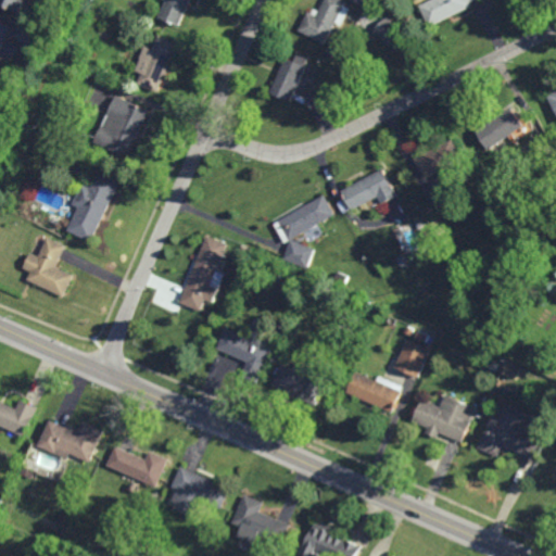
[(28,0),(24,11),(2,1),(2,0),(28,0)]
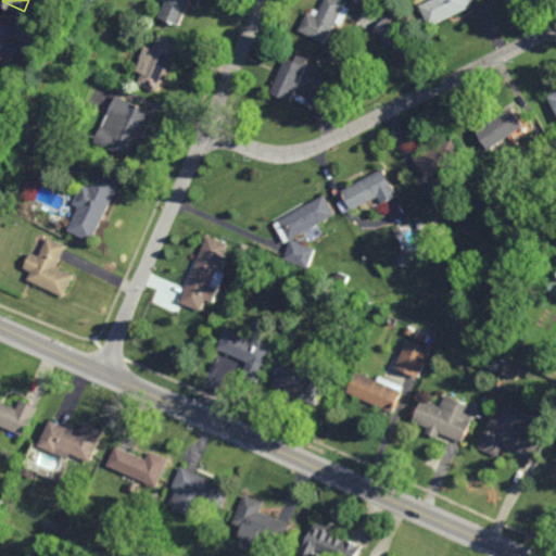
[(191,0),(181,25),(161,16),(167,0),(191,0)]
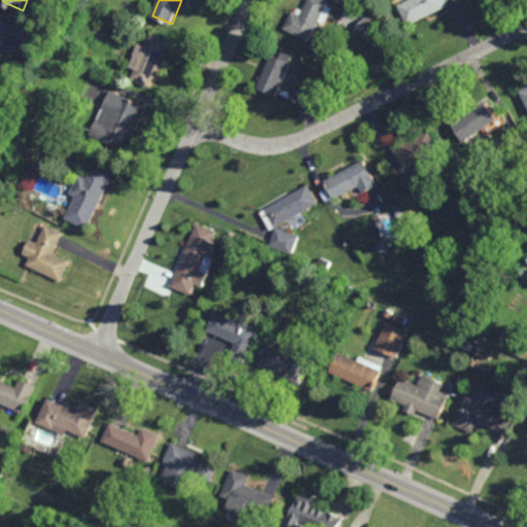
[(309,42),(283,30),(292,12),(301,16),(308,0),(326,0),(328,1),(309,42)]
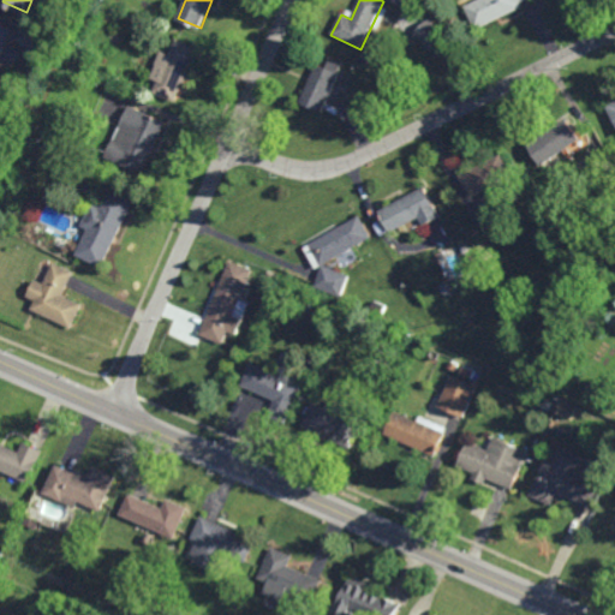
[(477,30),(465,6),(477,0),(526,0),(521,3),(524,7),(477,30)]
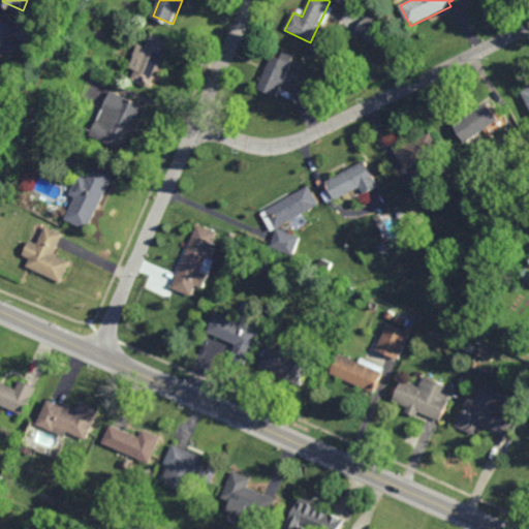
[(386,25),(382,20),(389,16),(393,21),(386,25)]
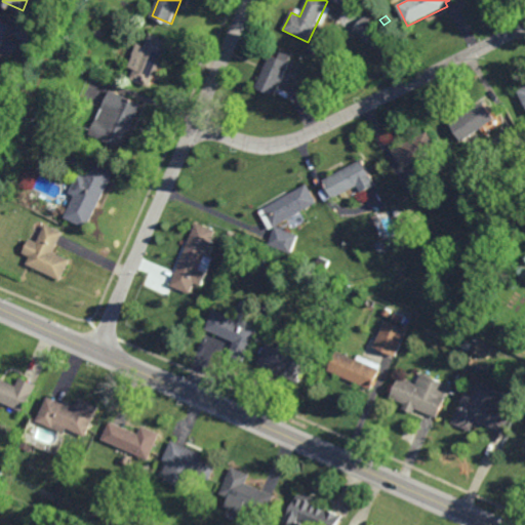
[(369,44),(354,29),(366,16),(381,32),(369,44)]
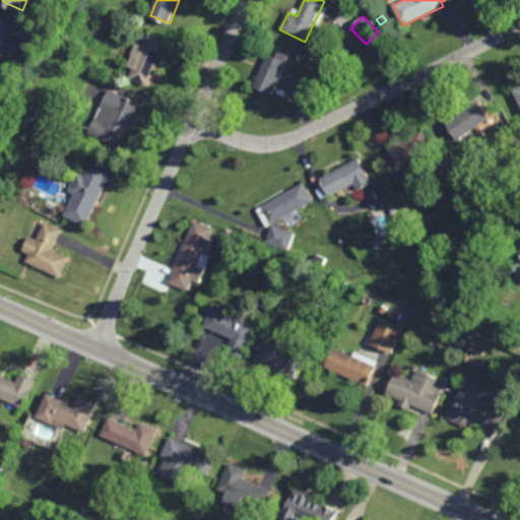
[(13,33),(11,40),(19,43),(16,53),(13,52),(10,57),(7,57),(4,62),(1,60),(0,62),(0,18),(13,24),(10,31),(13,33)]
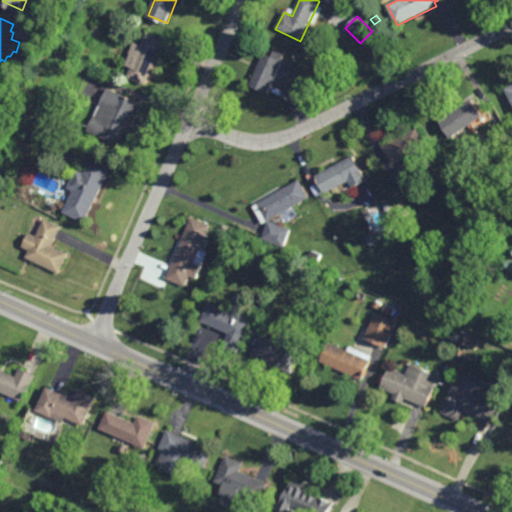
[(146,85),(128,77),(132,68),(126,65),(131,55),(130,54),(134,43),(141,46),(147,32),(165,40),(146,85)]
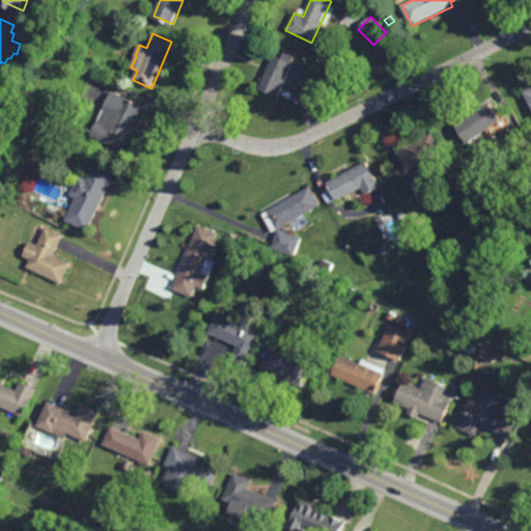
[(279,96),(259,88),(274,55),(294,63),(279,96)]
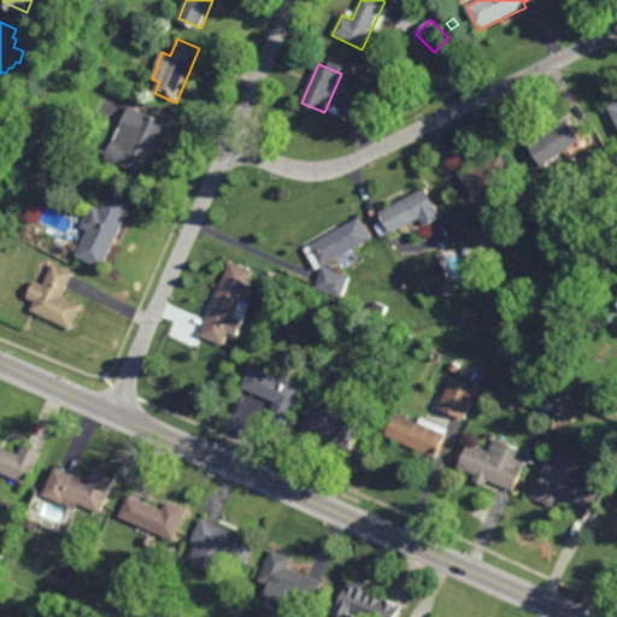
[(144,175),(113,162),(121,145),(112,141),(118,127),(119,127),(129,106),(166,123),(144,175)]
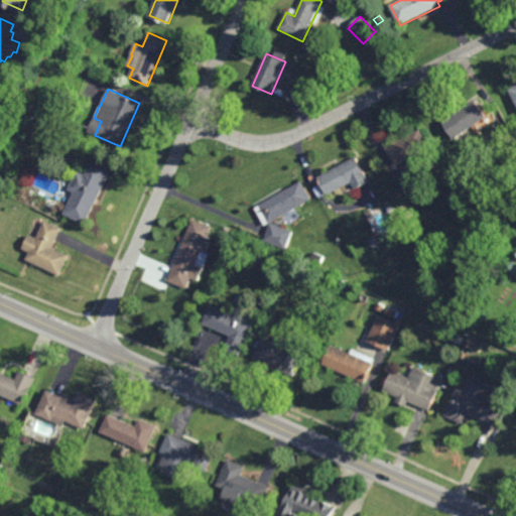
[(456,140),(444,122),(477,101),(489,118),(456,140)]
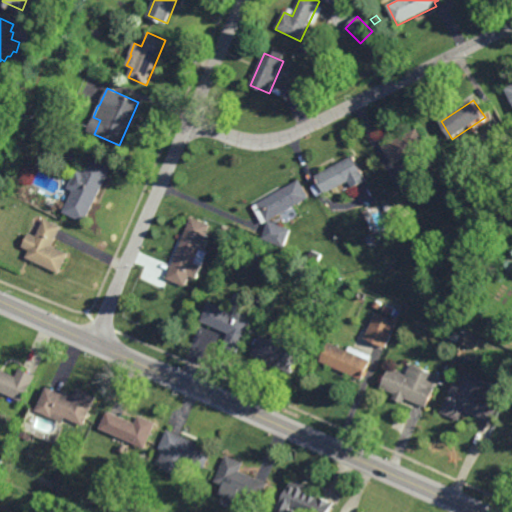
[(28,122),(21,119),(23,114),(30,117),(28,122)]
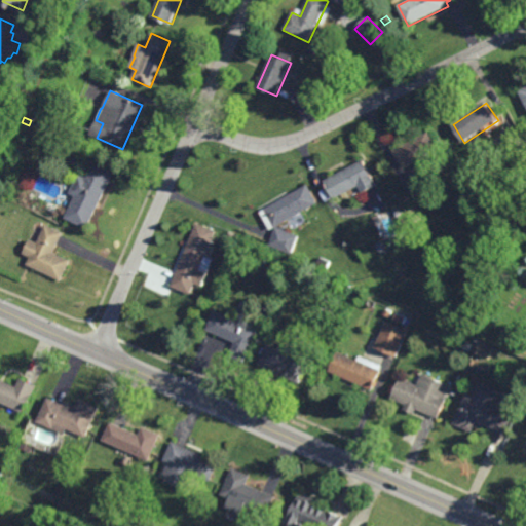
[(404,168),(395,150),(430,133),(440,151),(404,168)]
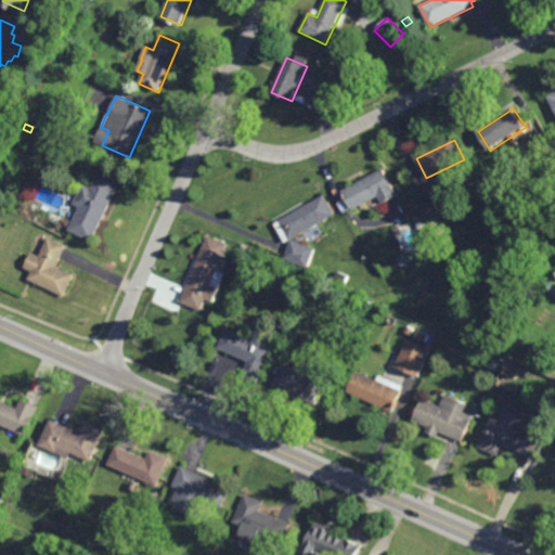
[(394,181),(391,181),(399,195),(384,204),(379,196),(376,198),(379,204),(370,209),(368,204),(355,210),(344,191),(384,169),(385,170),(387,168),(394,181)]
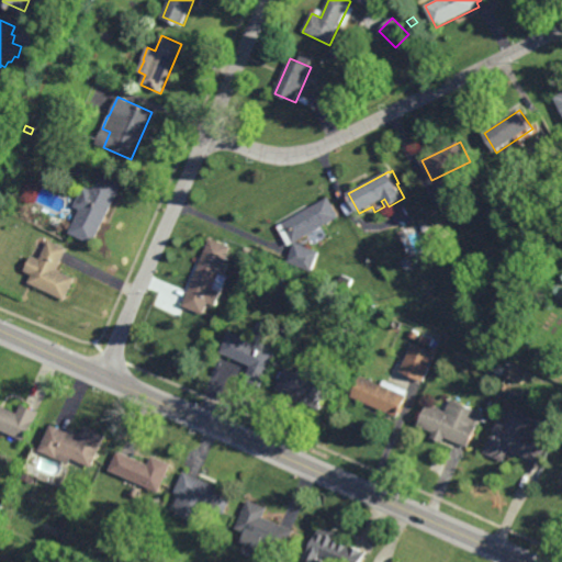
[(93,245),(70,233),(81,210),(74,206),(83,187),(90,189),(98,172),(122,184),(93,245)]
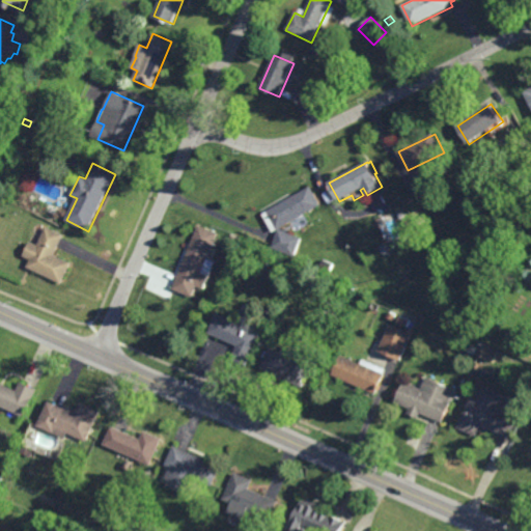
[(279,230),(268,212),(311,187),(323,205),(279,230)]
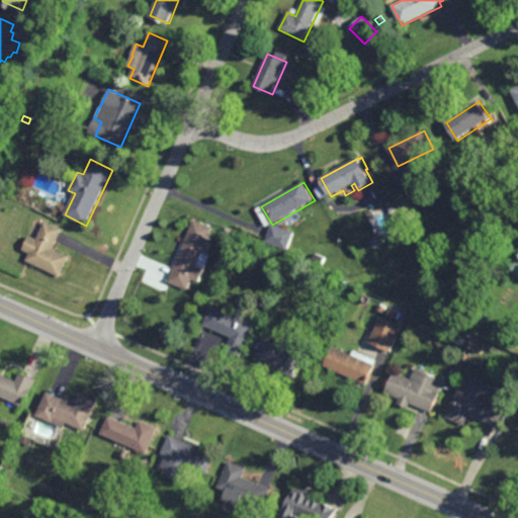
[(405,211),(402,206),(408,202),(411,207),(405,211)]
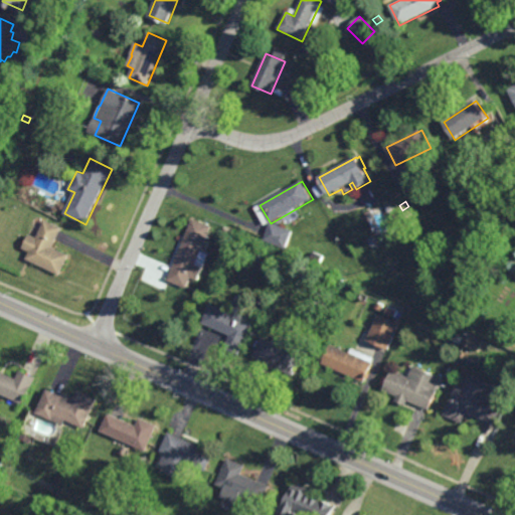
[(387,212),(383,205),(388,203),(391,210),(387,212)]
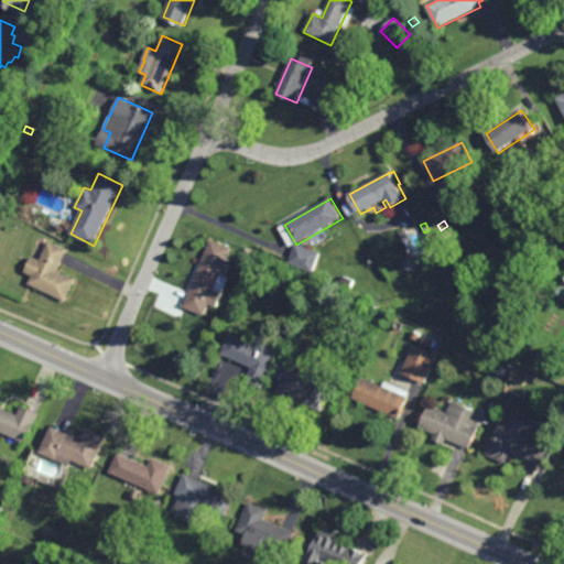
[(215,290),(223,293),(217,307),(210,304),(206,316),(184,307),(212,239),(232,248),(215,290)]
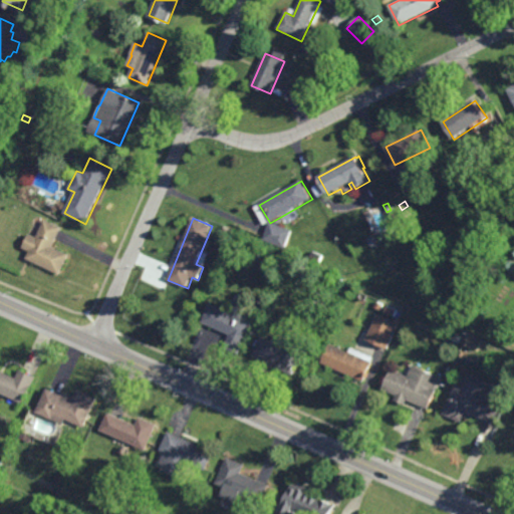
[(53,247),(69,255),(60,275),(26,259),(30,252),(23,248),(29,234),(36,237),(44,220),(62,228),(53,247)]
